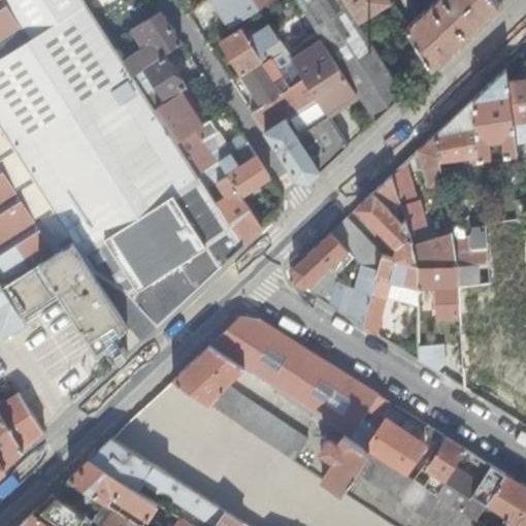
[(157,326),(133,298),(130,294),(95,271),(64,224),(0,126),(0,59),(29,41),(3,2),(1,0),(0,0),(0,339),(26,323),(22,316),(59,293),(97,354),(101,351),(112,368),(127,355),(117,336),(128,325),(142,339),(157,326)]
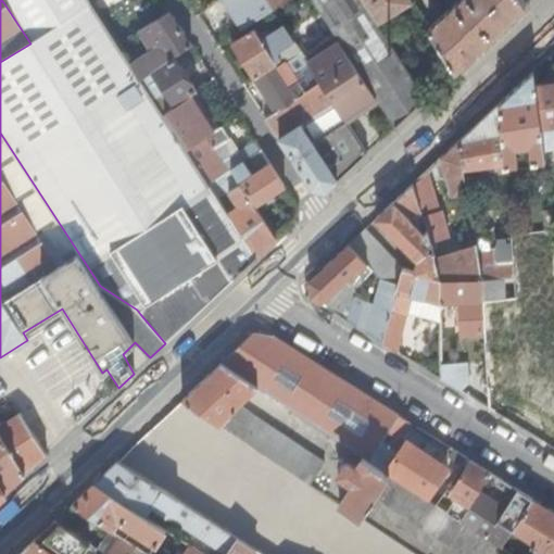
[(140,314),(165,343),(219,292),(256,257),(228,215),(218,200),(208,185),(186,151),(162,115),(140,80),(130,65),(117,46),(87,0),(5,0),(3,2),(30,43),(0,62),(0,133),(67,236),(100,286),(137,310),(140,314)]
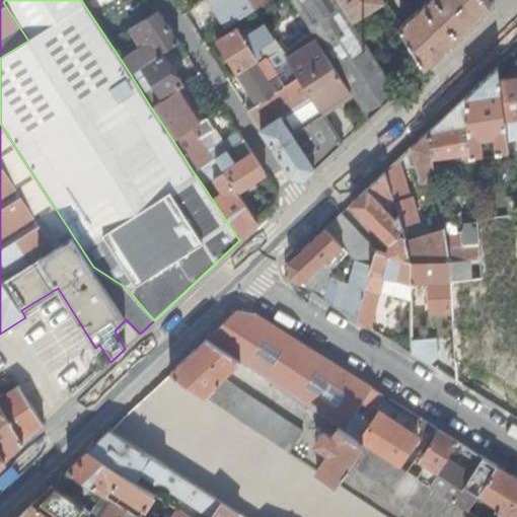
[(206,0),(225,29),(254,11),(273,0),(206,0)]
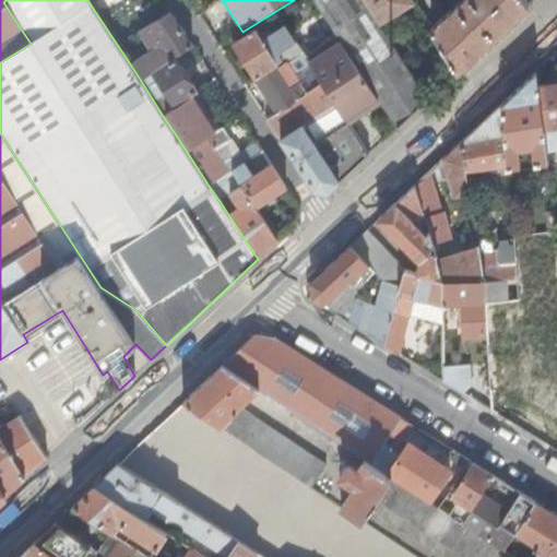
[(368,7),(364,0),(313,0),(332,30),(368,7)]
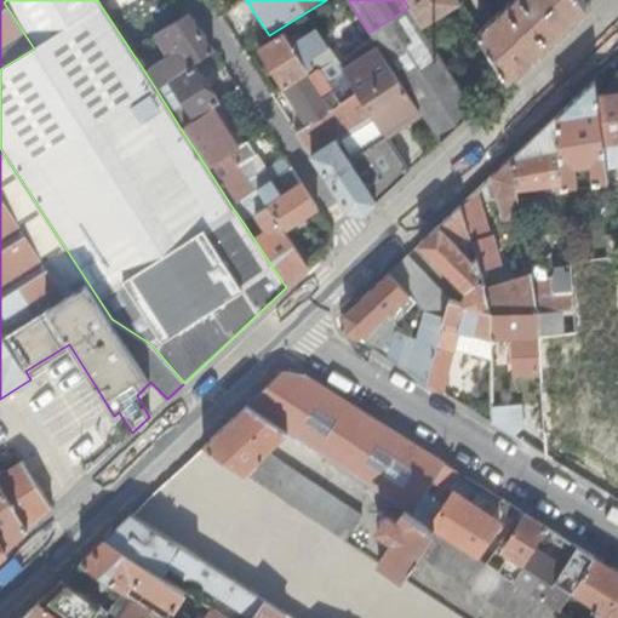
[(404,0),(408,7),(416,19),(421,27),(458,3),(457,0),(404,0)]
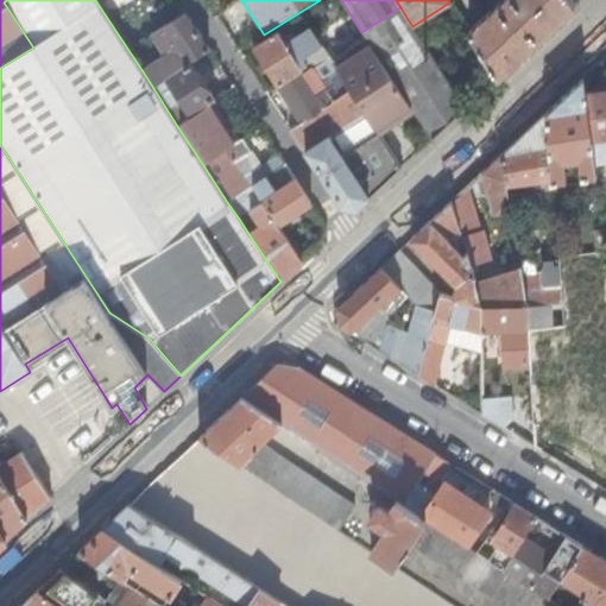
[(573,6),(568,0),(499,0),(468,31),(497,77),(531,45),(573,6)]
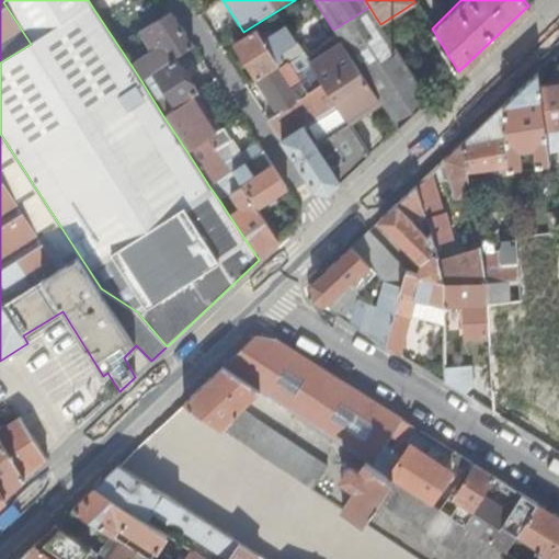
[(429,100),(380,24),(376,18),(369,7),(333,30),(335,32),(341,41),(372,89),(378,98),(398,128),(412,115),(429,100)]
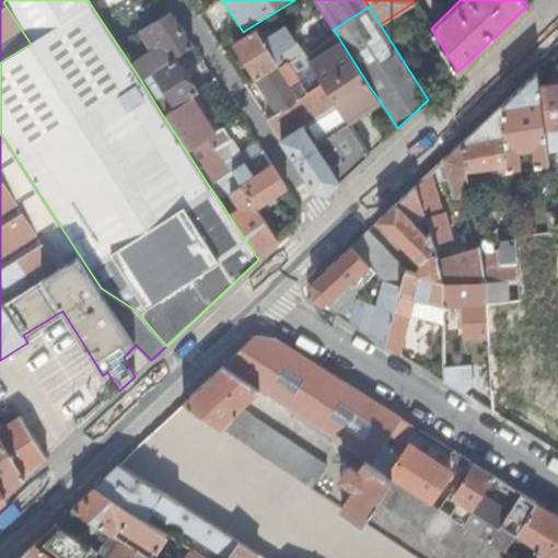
[(131,66),(141,81),(174,59),(193,47),(182,30),(170,12),(150,26),(162,46),(131,66)]
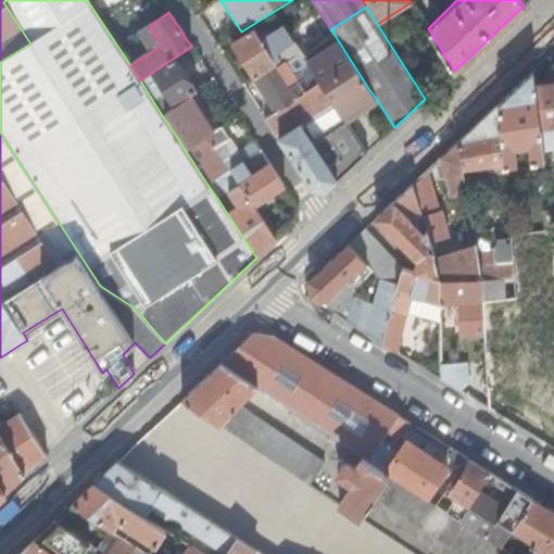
[(428,28),(424,23),(418,27),(423,33),(428,28)]
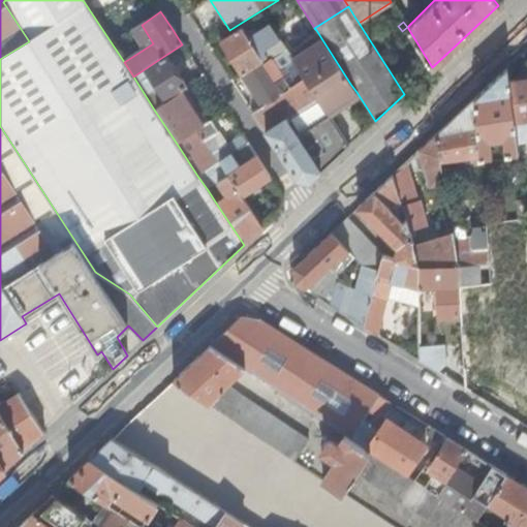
[(219,43),(240,74),(256,63),(260,68),(268,63),(285,51),(270,28),(248,41),(241,30),(219,43)]
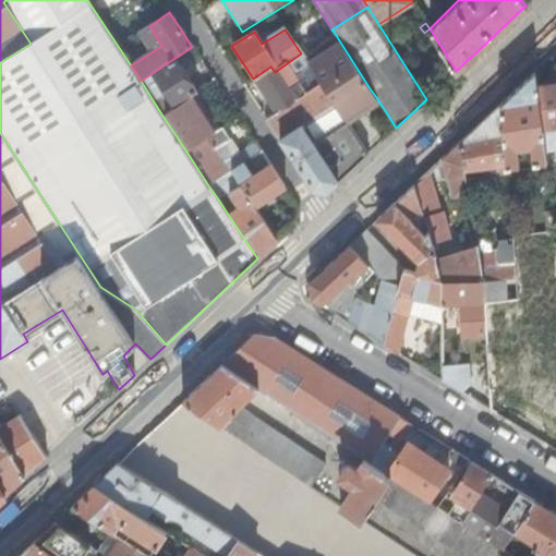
[(361,108),(376,97),(370,88),(339,40),(306,62),(310,67),(321,84),(329,97),(335,105),(346,122),(347,124),(364,112),(361,108)]
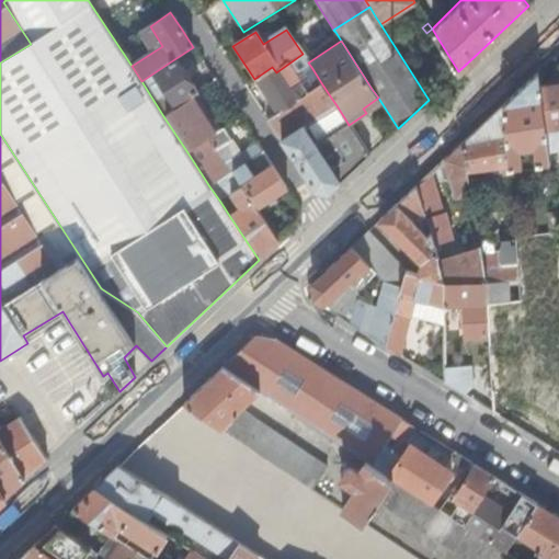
[(311,67),(308,63),(303,54),(284,67),(286,71),(278,76),(289,90),(298,83),(295,78),(311,67)]
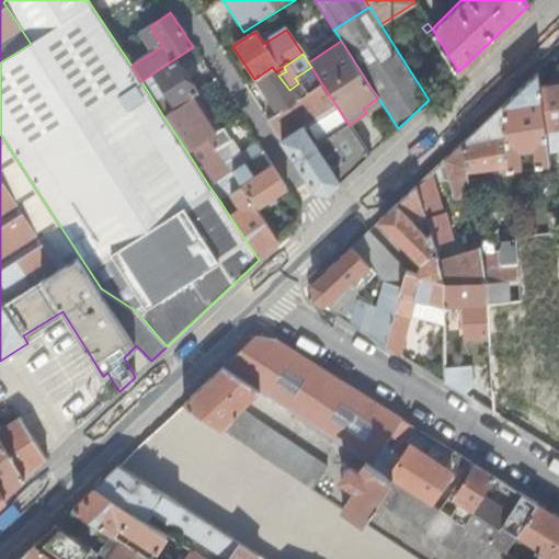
[(141,81),(163,116),(191,98),(197,93),(174,59),(141,81)]
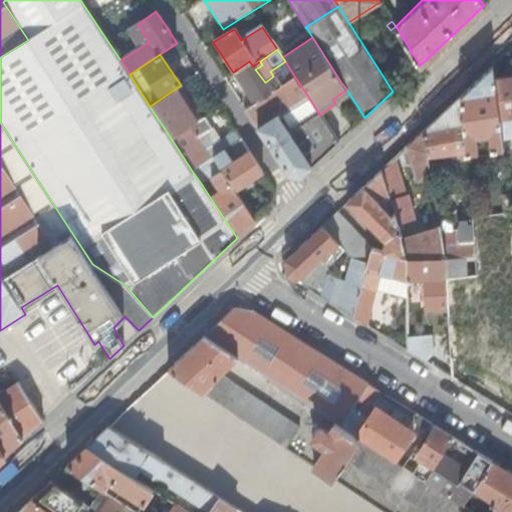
[(249,61),(233,72),(254,105),(295,77),(285,61),(270,71),(273,76),(265,82),(255,69),(262,65),(260,61),(253,66),(249,61)]
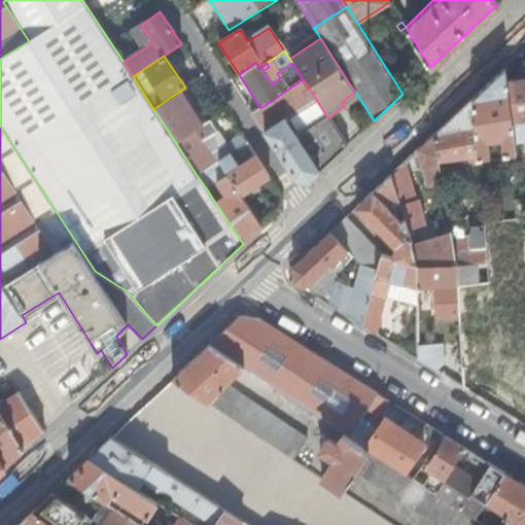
[(502,70),(470,99),(476,156),(476,159),(488,158),(486,141),(500,140),(502,155),(515,153),(513,146),(503,81),(502,70)]
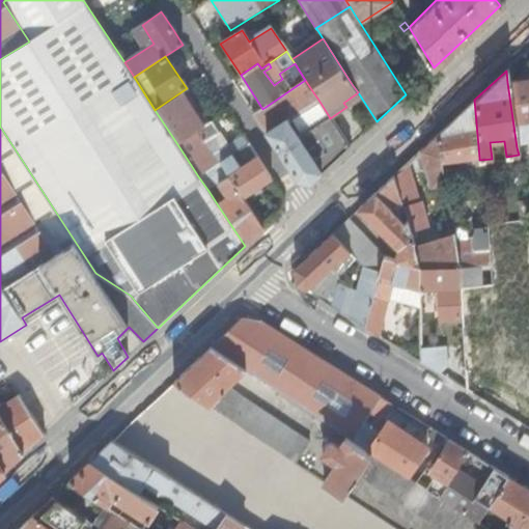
[(262,109),(253,115),(297,183),(310,184),(328,167),(350,147),(330,118),(329,116),(298,138),(286,121),(318,100),(313,92),(305,80),(262,109)]
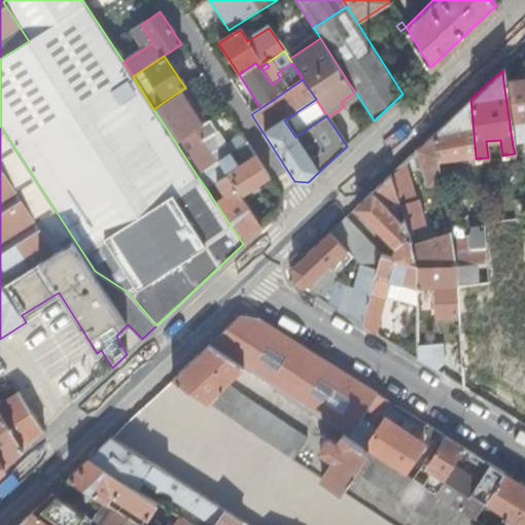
[(524,79),(503,81),(513,146),(524,144),(524,79)]
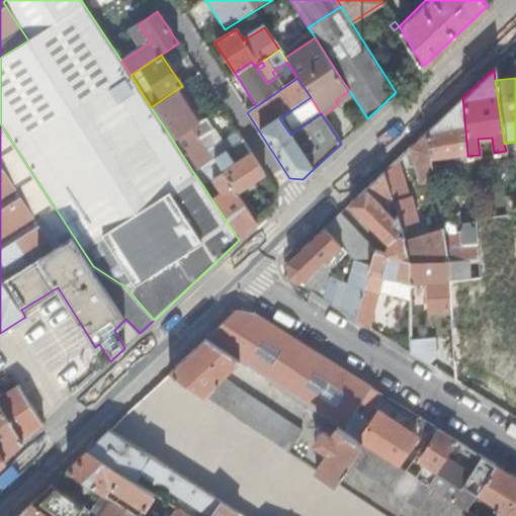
[(198,123),(176,90),(151,107),(173,141),(198,123)]
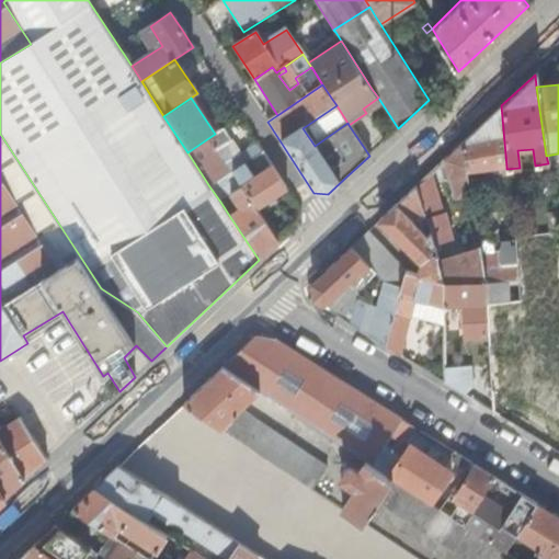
[(501,105),(460,144),(467,183),(486,181),(485,169),(499,168),(506,167),(501,105)]
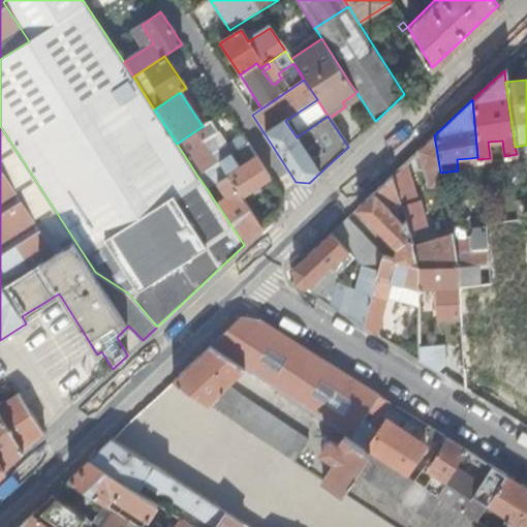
[(346,111),(334,118),(346,138),(359,131),(346,111)]
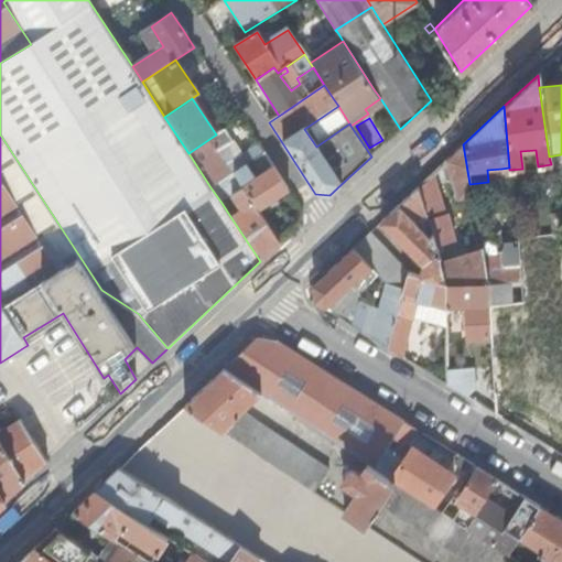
[(258,146),(237,159),(236,159),(224,166),(215,153),(227,144),(231,141),(224,129),(216,134),(188,153),(211,187),(233,173),(263,153),(260,148),(258,146)]
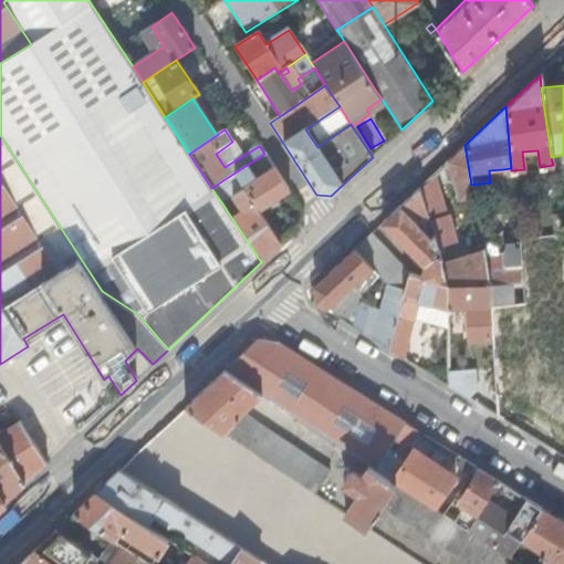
[(225,167),(237,159),(228,145),(216,154),(225,167)]
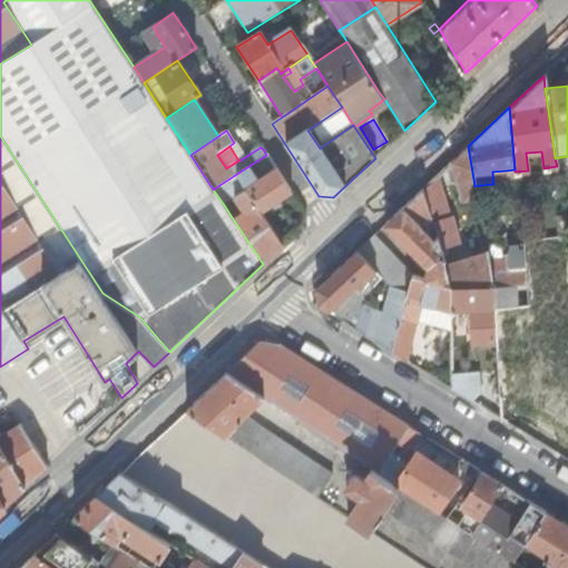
[(450,163),(456,185),(459,199),(476,197),(475,186),(468,146),(450,163)]
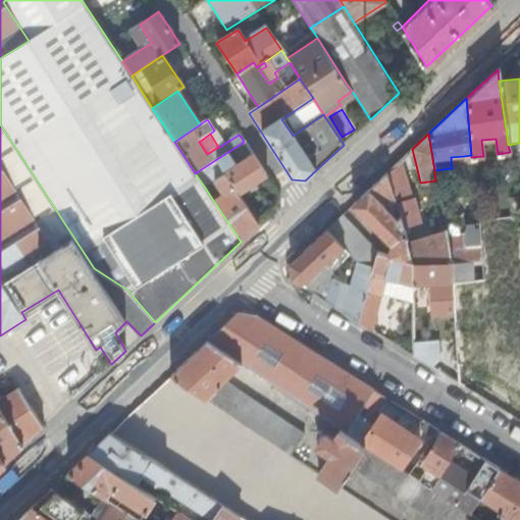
[(244,142),(215,160),(221,169),(239,195),(266,176),(244,142)]
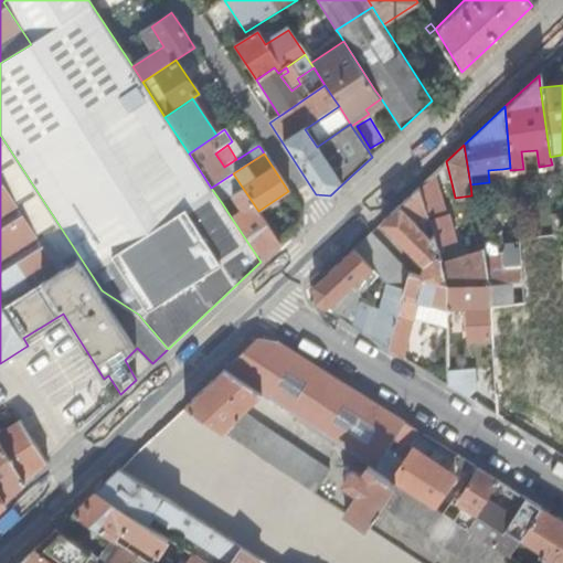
[(446,161),(439,167),(444,184),(452,183),(446,161)]
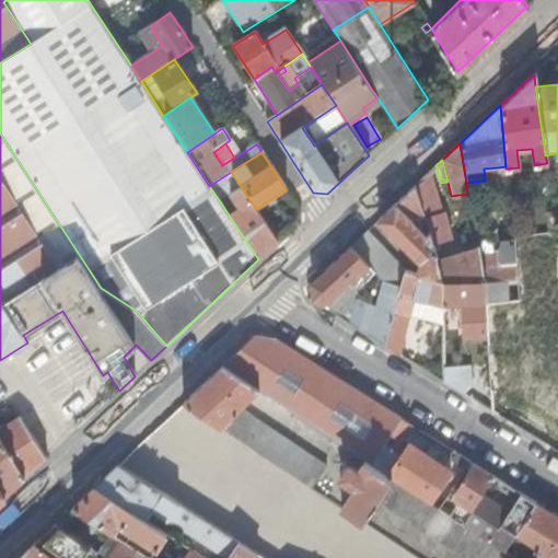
[(506,166),(498,167),(498,176),(507,176),(506,169),(506,166)]
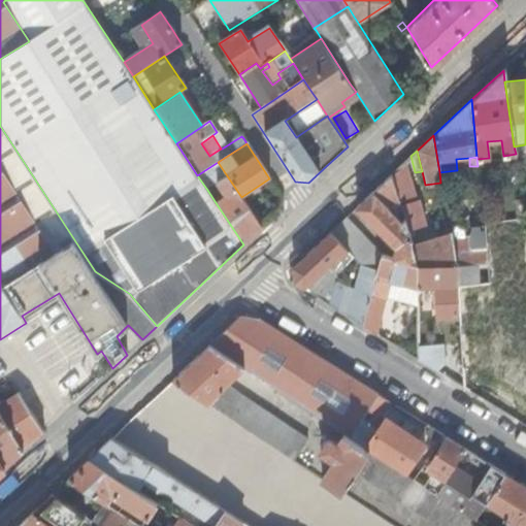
[(217,204),(243,244),(251,238),(261,228),(241,197),(224,171),(218,162),(197,175),(207,190),(217,184),(226,197),(217,204)]
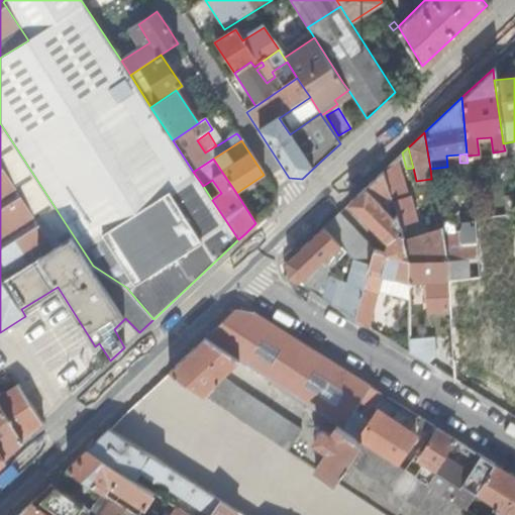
[(395,160),(382,172),(398,226),(404,224),(413,221),(408,204),(415,202),(412,190),(404,192),(395,160)]
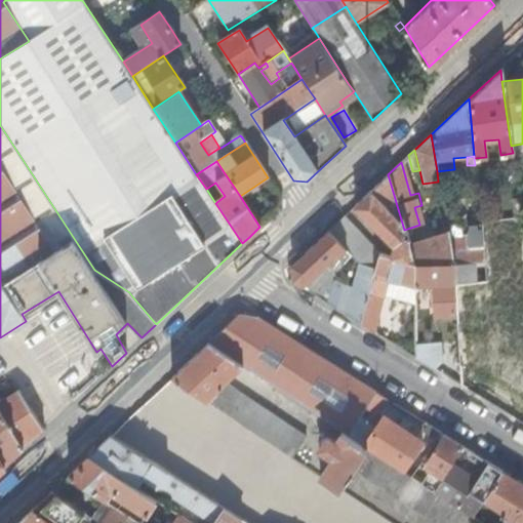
[(388,174),(353,207),(391,248),(389,257),(414,266),(408,246),(407,240),(404,230),(388,174)]
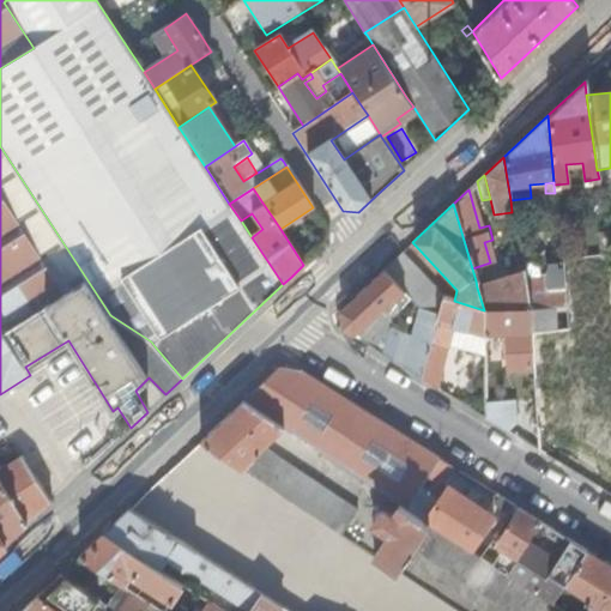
[(512,212),(494,215),(501,237),(515,234),(512,212)]
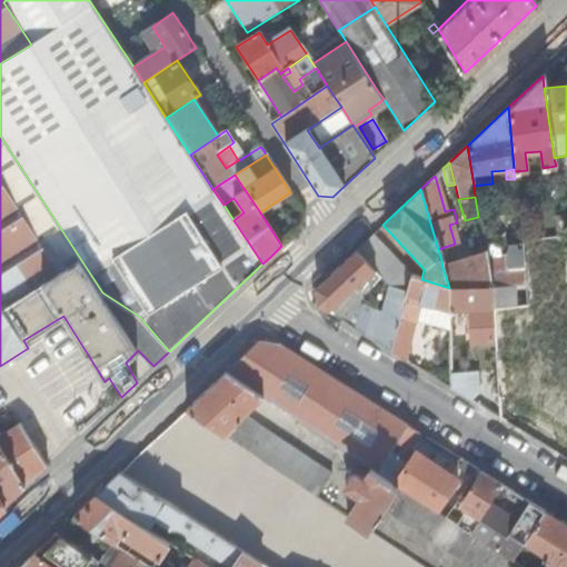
[(371,236),(355,251),(375,272),(380,279),(388,287),(406,292),(410,277),(371,236)]
